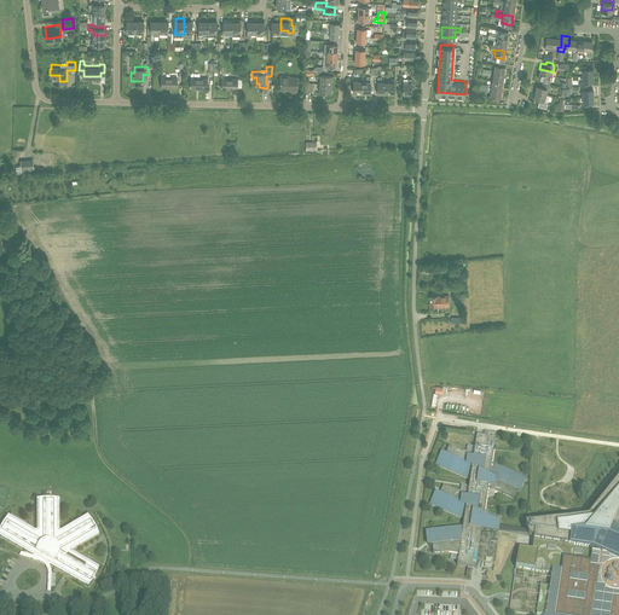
[(538,76),(543,77),(543,80),(549,82),(550,79),(551,79),(553,73),(550,71),(539,69),(538,76)]
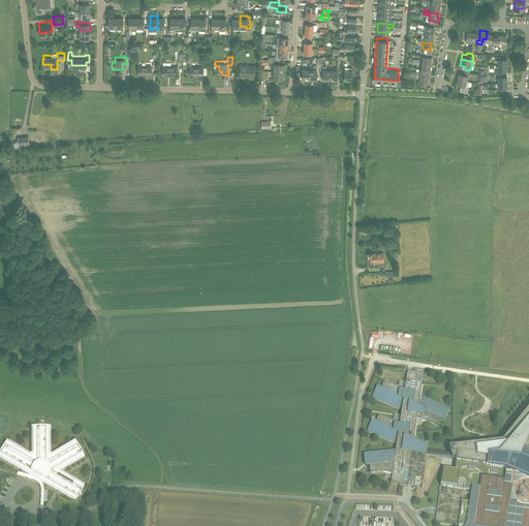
[(254,75),(255,63),(247,63),(247,62),(240,62),(239,68),(240,68),(240,72),(246,72),(246,71),(248,71),(248,75),(254,75)]
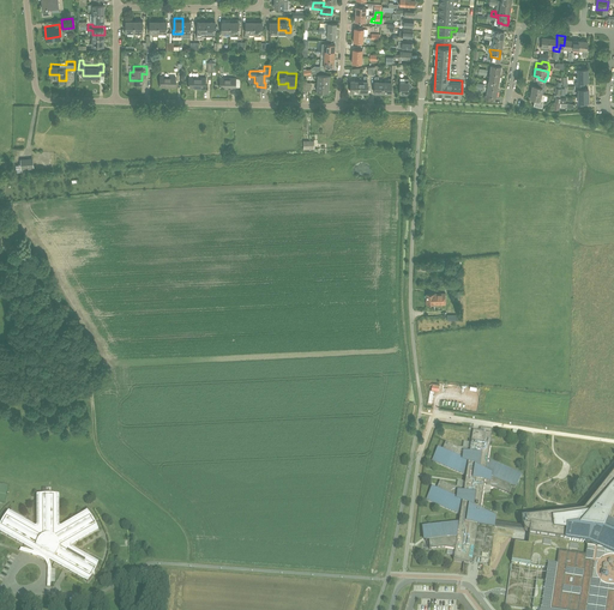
[(588,78),(588,72),(578,72),(578,78),(577,78),(577,83),(583,82),(583,78),(588,78)]
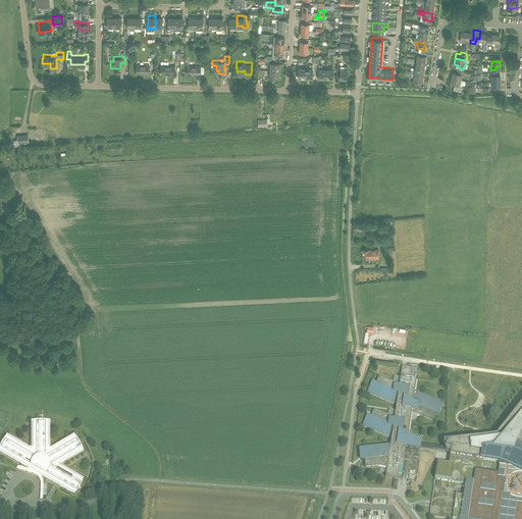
[(150,62),(136,62),(136,71),(143,71),(143,70),(149,70),(150,62)]
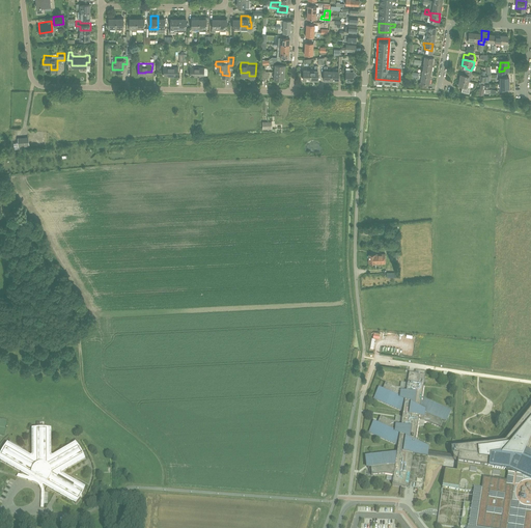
[(163,64),(163,73),(170,73),(170,74),(177,74),(177,64),(163,64)]
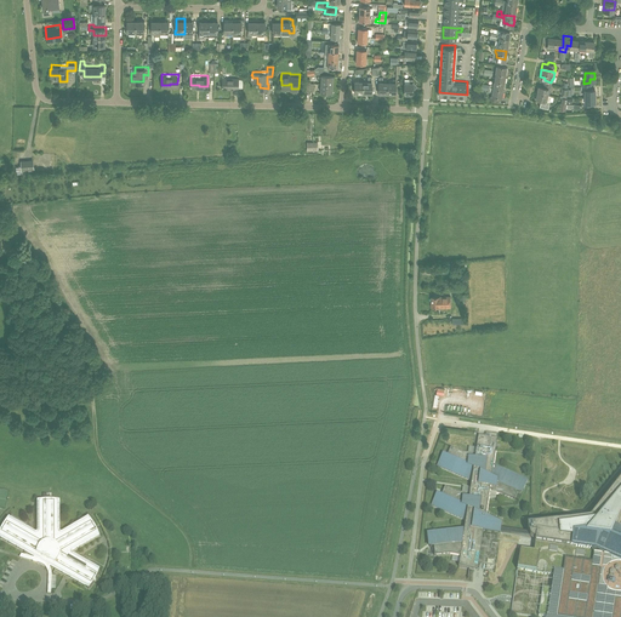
[(222,75),(222,86),(231,86),(231,85),(238,85),(238,75),(222,75)]
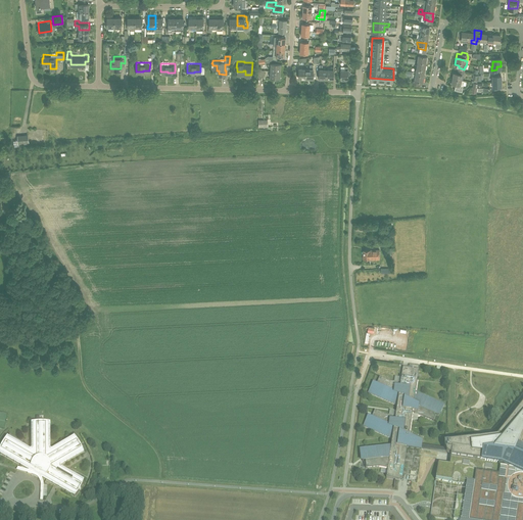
[(340,77),(347,77),(348,69),(349,68),(348,66),(348,64),(340,63),(340,67),(340,77)]
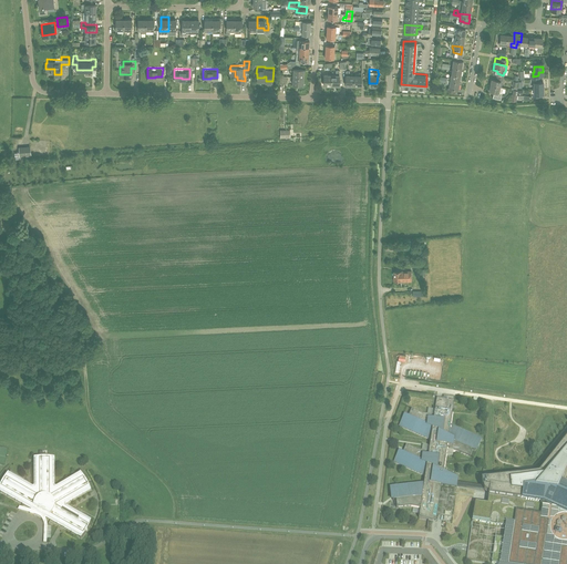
[(500,83),(501,79),(502,79),(503,75),(497,73),(496,78),(492,77),(491,82),(500,83)]
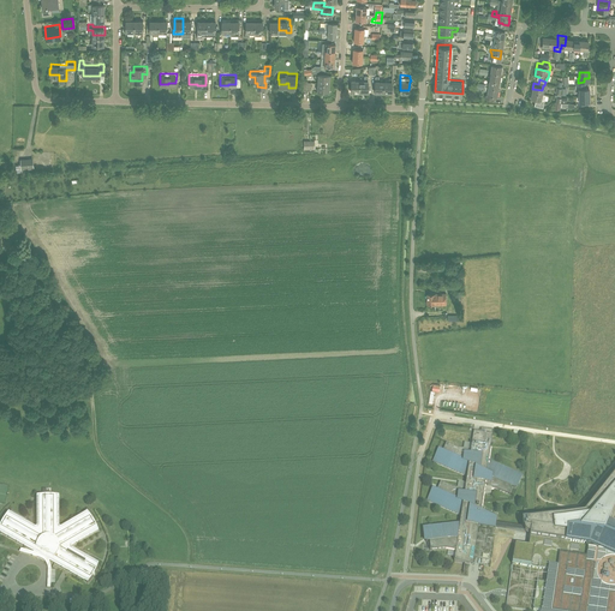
[(590,93),(590,87),(585,87),(584,82),(578,83),(578,87),(579,87),(579,93),(590,93)]
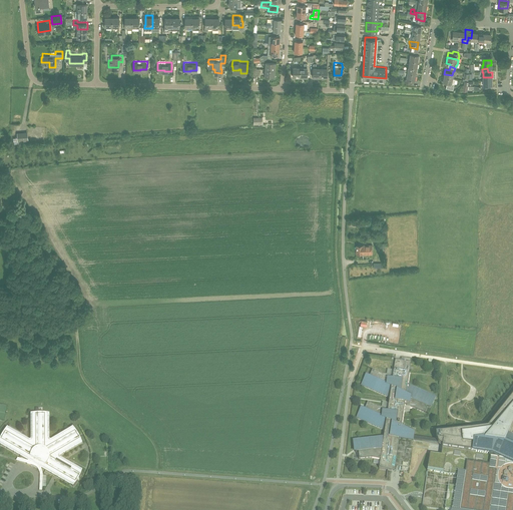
[(415,71),(404,69),(404,72),(405,72),(405,73),(407,73),(407,77),(405,76),(404,80),(412,81),(412,78),(414,78),(415,71)]
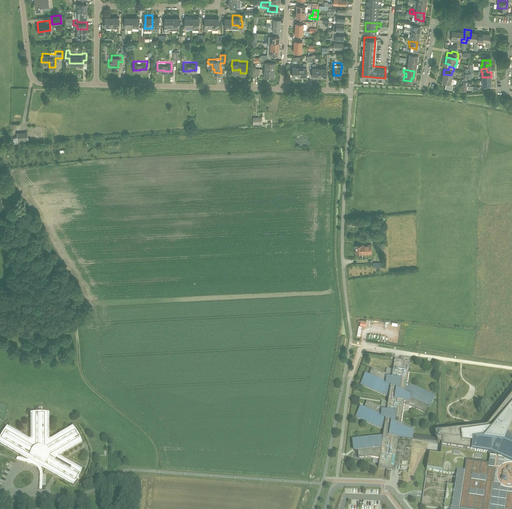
[(451,76),(451,75),(443,74),(442,79),(446,80),(445,85),(452,87),(454,77),(451,76)]
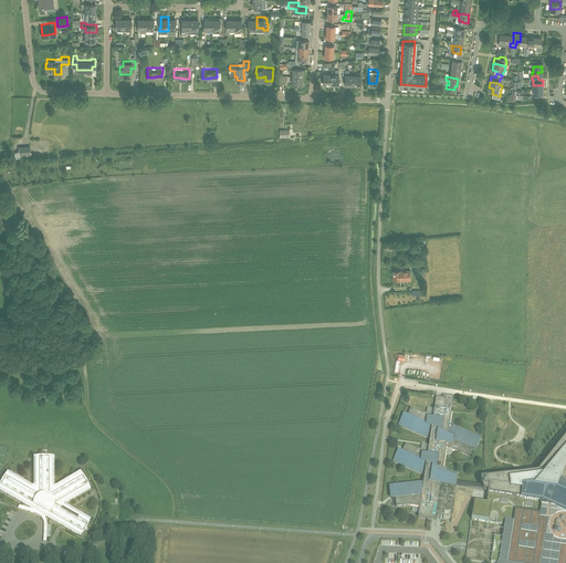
[(543,91),(543,85),(533,85),(533,91),(532,91),(532,94),(538,94),(538,91),(543,91)]
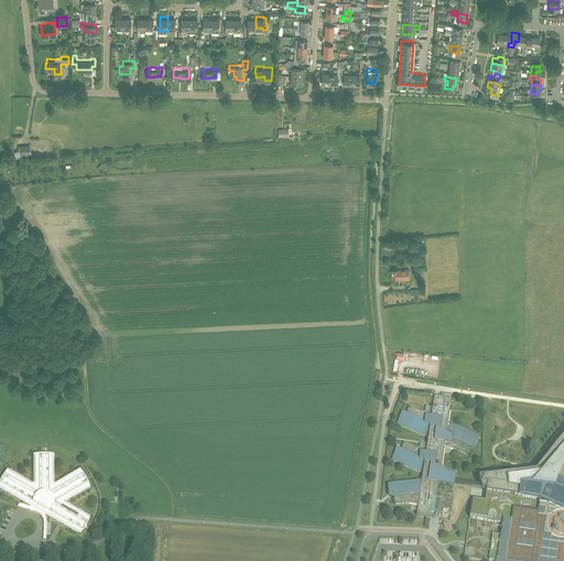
[(19,143),(19,149),(14,149),(14,155),(31,154),(30,151),(31,151),(31,142),(19,143)]
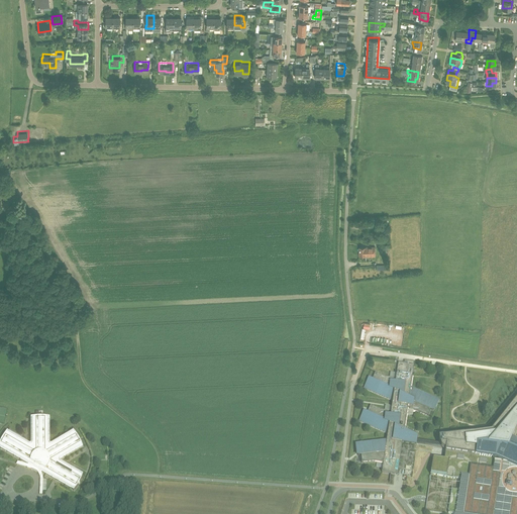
[(358,244),(358,253),(366,253),(375,253),(375,244),(365,244),(358,244)]
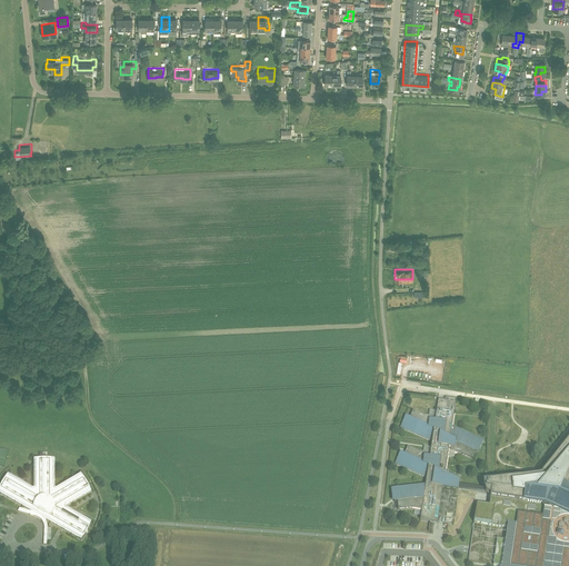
[(443,483),(458,485),(490,490),(489,497),(489,502),(489,503),(477,500),(473,519),(507,525),(501,563),(522,565),(543,565),(545,562),(553,564),(560,564),(559,565),(568,565),(568,487),(568,488),(568,487),(568,436),(540,473),(483,479),(483,486),(458,482),(459,477),(445,472),(448,448),(459,449),(471,455),(473,448),(476,448),(477,448),(478,447),(478,445),(479,446),(482,437),(452,424),(456,399),(438,396),(436,414),(426,411),(412,407),(410,414),(408,413),(407,413),(407,414),(406,414),(406,416),(405,416),(401,424),(432,437),(430,449),(419,448),(408,443),(405,449),(403,449),(402,449),(401,449),(401,450),(400,453),(399,452),(396,460),(427,474),(425,483),(392,486),(393,496),(393,498),(395,499),(396,499),(397,499),(398,507),(411,505),(421,507),(420,517),(421,517),(438,519),(443,483)]
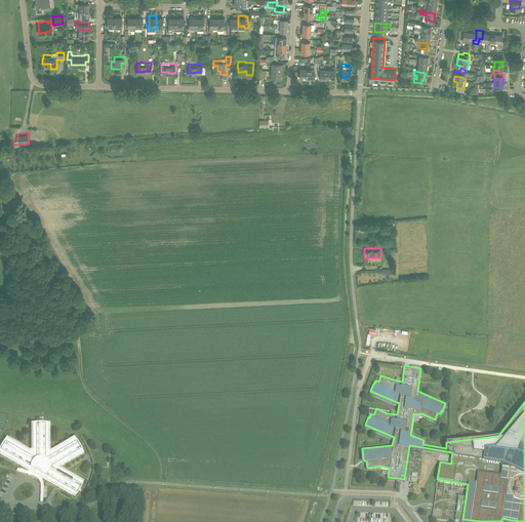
[(30,448),(27,446),(7,435),(7,436),(6,436),(6,437),(5,438),(4,439),(4,440),(3,440),(3,441),(2,442),(2,443),(1,443),(1,444),(1,445),(0,445),(0,446),(0,452),(36,474),(75,496),(75,495),(76,495),(76,494),(77,493),(77,492),(78,492),(78,491),(79,491),(79,490),(80,489),(80,488),(81,487),(81,486),(82,485),(82,484),(83,483),(83,482),(83,481),(84,481),(84,480),(62,467),(62,466),(62,465),(84,452),(84,451),(84,450),(83,449),(83,448),(82,447),(82,446),(81,445),(81,444),(80,443),(80,442),(79,441),(78,440),(78,439),(77,438),(76,437),(76,436),(75,435),(52,448),(51,448),(50,448),(50,447),(50,422),(49,420),(48,420),(47,420),(46,420),(44,420),(43,420),(42,420),(41,420),(40,420),(39,420),(37,420),(36,420),(35,420),(34,420),(33,420),(32,422),(32,447),(31,448),(30,448)]
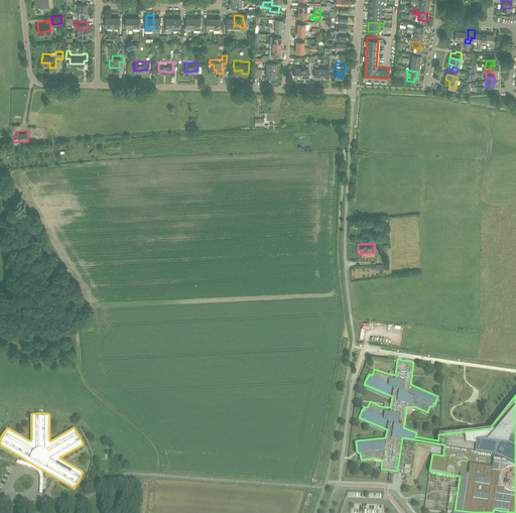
[(455,511),(455,510),(460,476),(429,471),(426,492),(425,498),(424,507),(455,511)]
